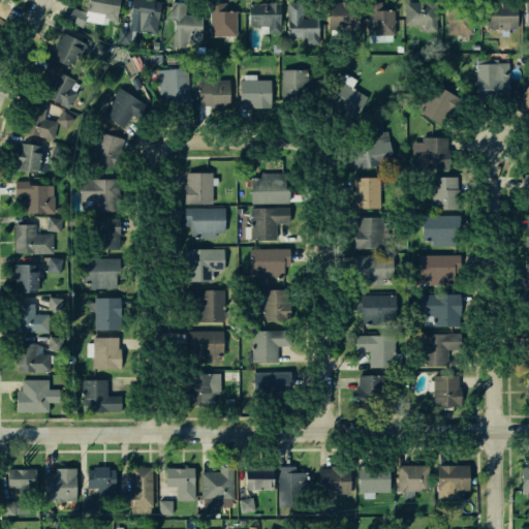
[(0,0),(0,17),(4,19),(14,3),(9,0),(0,0)]
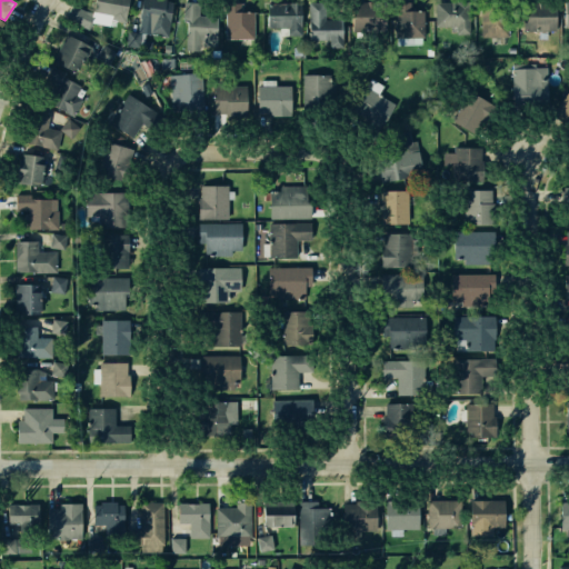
[(126,22),(129,0),(93,0),(92,12),(81,10),(72,5),(65,17),(78,26),(81,20),(109,26),(110,19),(126,22)]
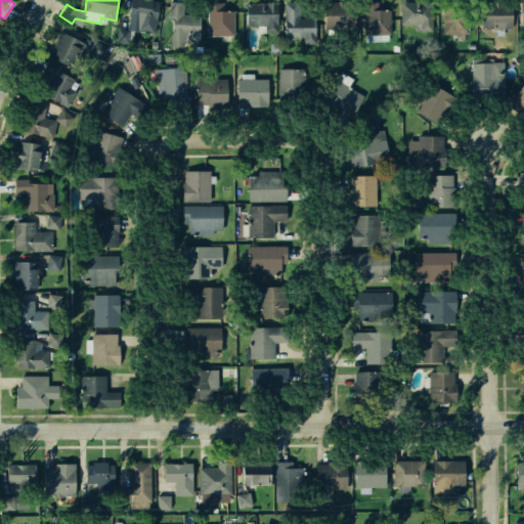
[(156,34),(160,2),(145,0),(131,0),(128,30),(131,31),(156,34)]
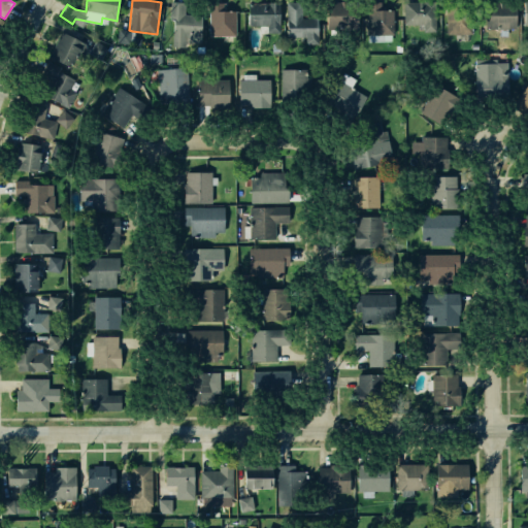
[(198,47),(201,15),(185,14),(186,1),(170,0),(169,19),(175,19),(173,45),(198,47)]
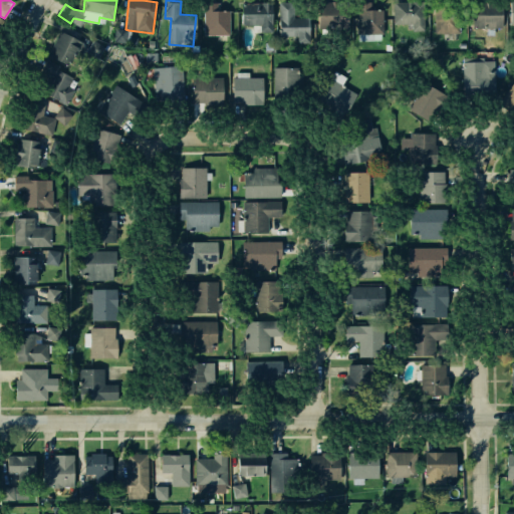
[(382,34),(382,10),(371,10),(371,0),(357,0),(357,34),(382,34)]
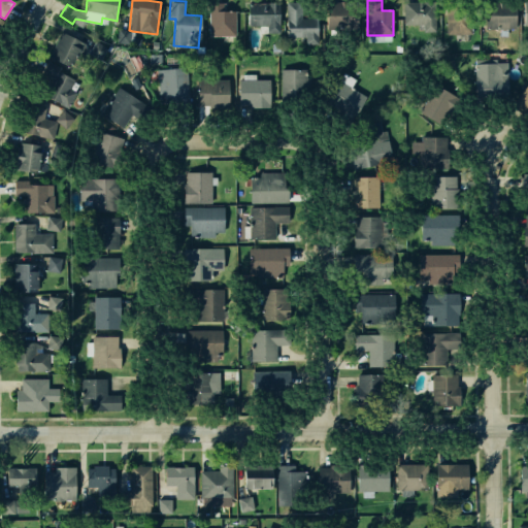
[(436,32),(435,0),(403,1),(404,24),(425,23),(425,32),(436,32)]
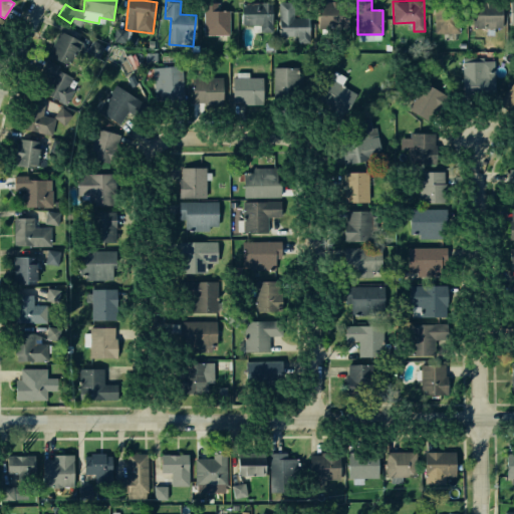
[(229,34),(229,11),(219,11),(219,2),(204,1),(204,34),(229,34)]
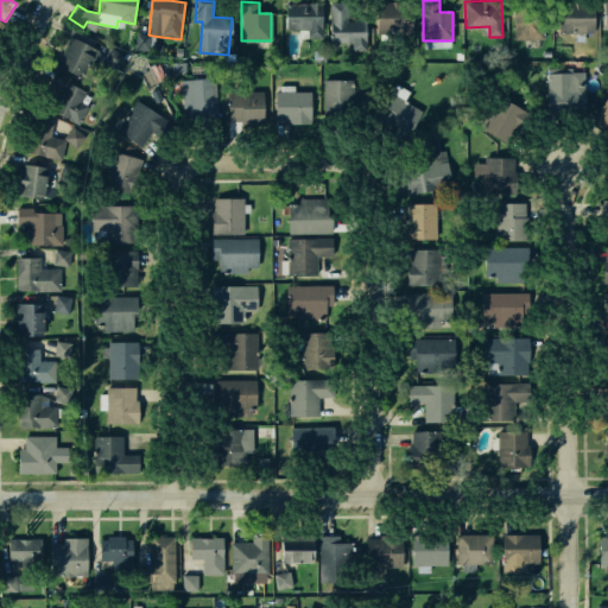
[(367,51),(366,20),(348,21),(348,1),(329,2),(330,44),(352,43),(353,51),(367,51)]
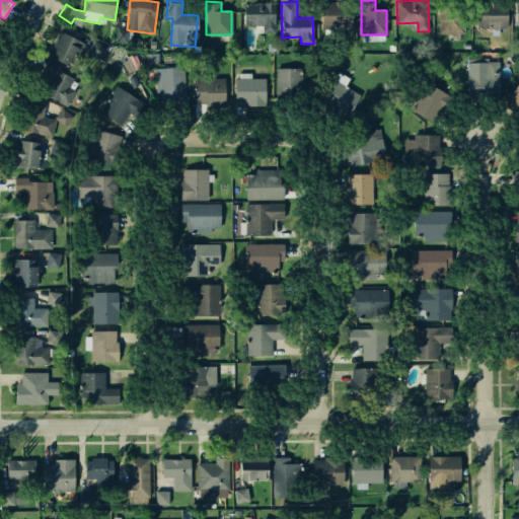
[(354,15),(341,15),(340,1),(324,1),(325,45),(354,44),(354,15)]
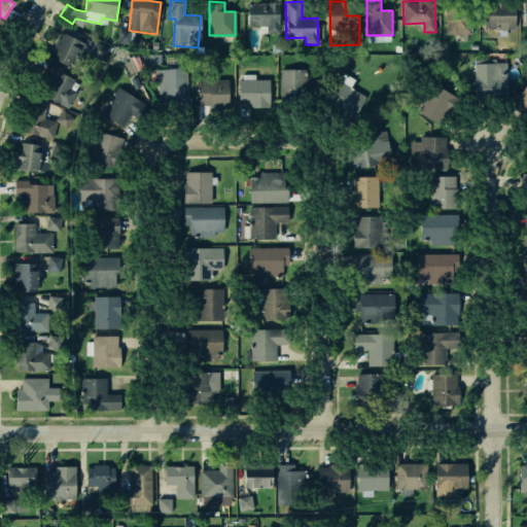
[(445,34),(471,34),(471,9),(463,9),(463,1),(445,1),(445,34)]
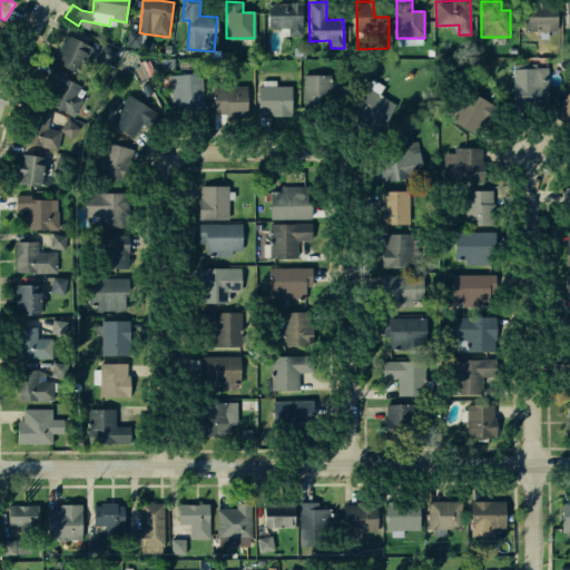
[(521,1),(559,1),(559,32),(522,33),(521,1)]
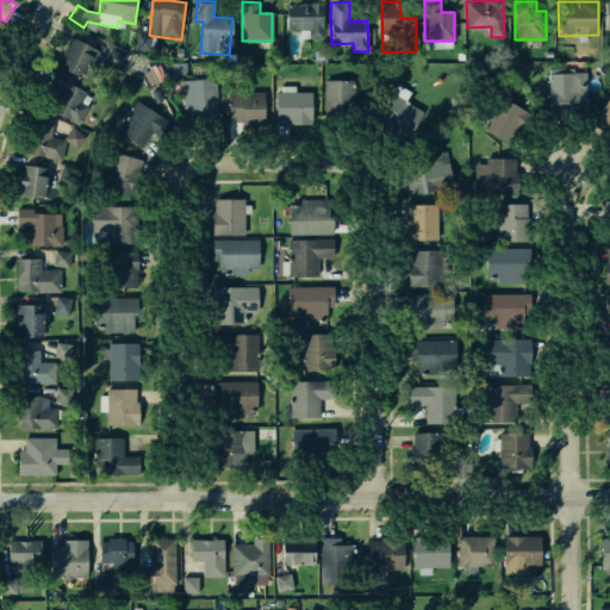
[(324,38),(324,2),(287,2),(287,29),(311,29),(311,38),(324,38)]
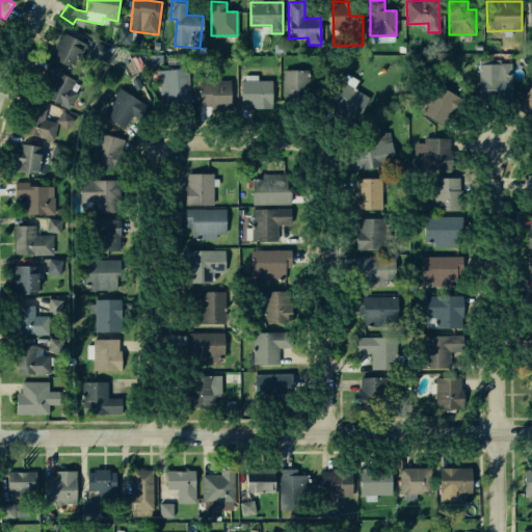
[(132,44),(118,43),(121,29),(133,31),(132,44)]
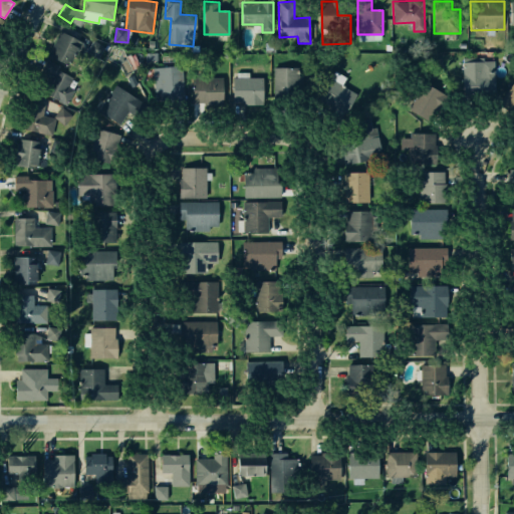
[(69,66),(81,41),(60,31),(48,56),(69,66)]
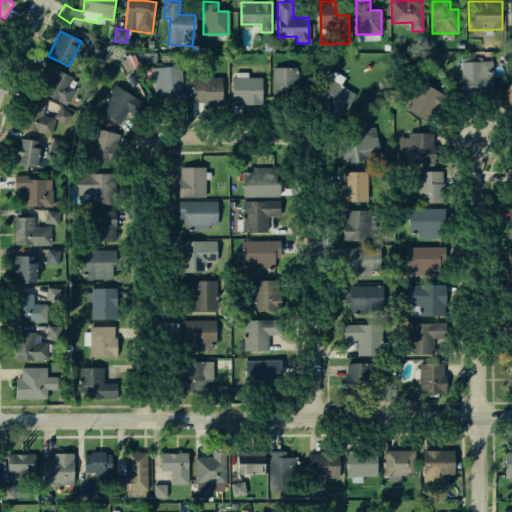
[(97,58),(104,48),(93,40),(86,51),(97,58)]
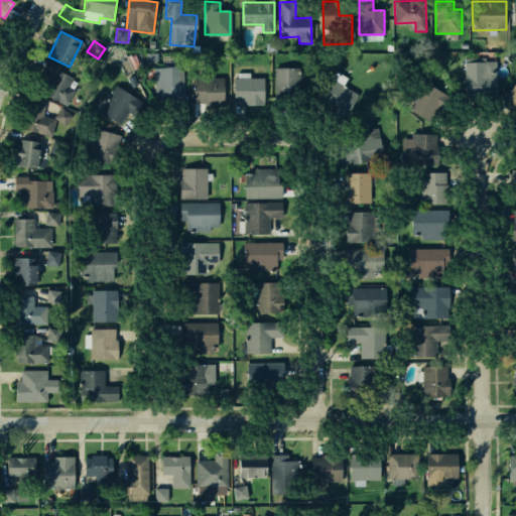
[(145,52),(158,52),(158,61),(145,61),(145,52)]
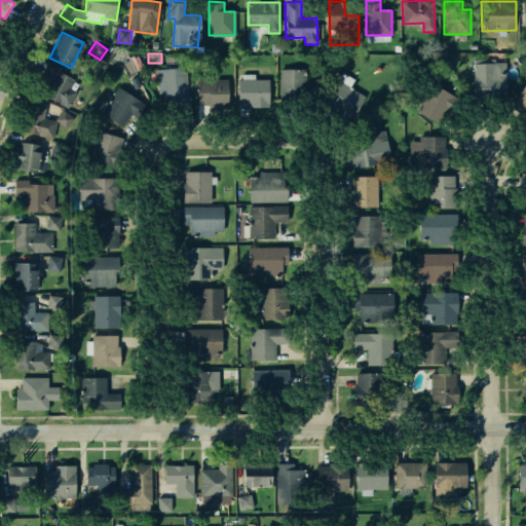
[(474,59),(494,58),(495,61),(505,61),(506,87),(475,88),(474,59)]
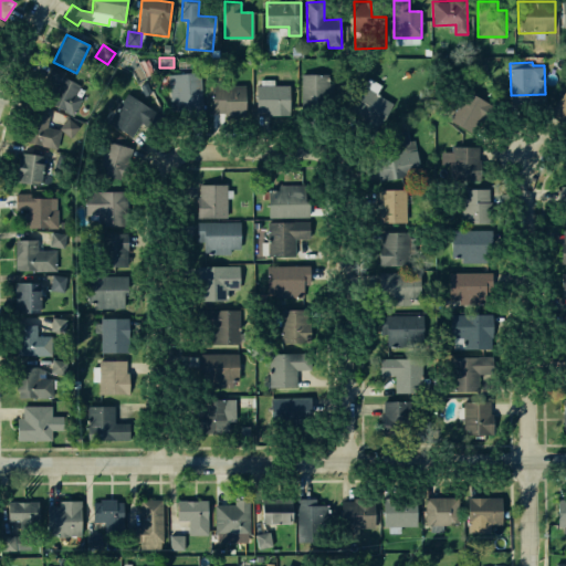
[(73,114),(80,101),(74,95),(80,84),(64,76),(64,73),(51,66),(45,79),(56,84),(48,102),(73,114)]
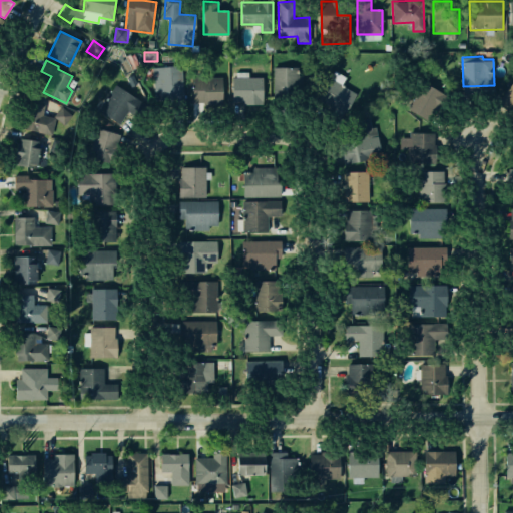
[(151,66),(181,64),(184,96),(154,98),(151,66)]
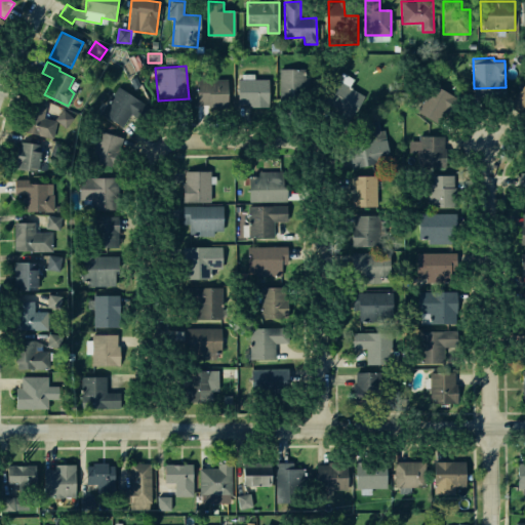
[(278,70),(306,70),(306,101),(278,101),(278,70)]
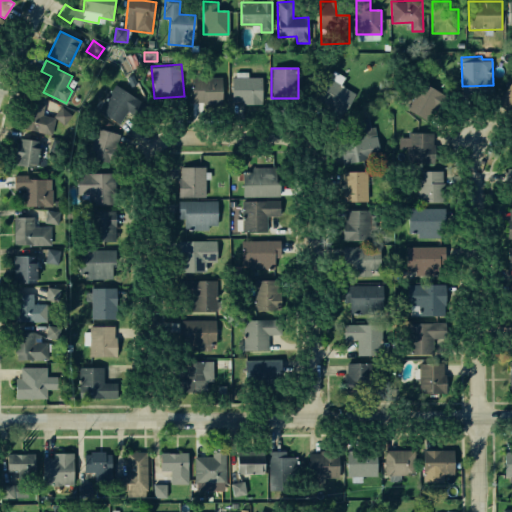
[(131,87),(137,84),(133,75),(127,78),(131,87)]
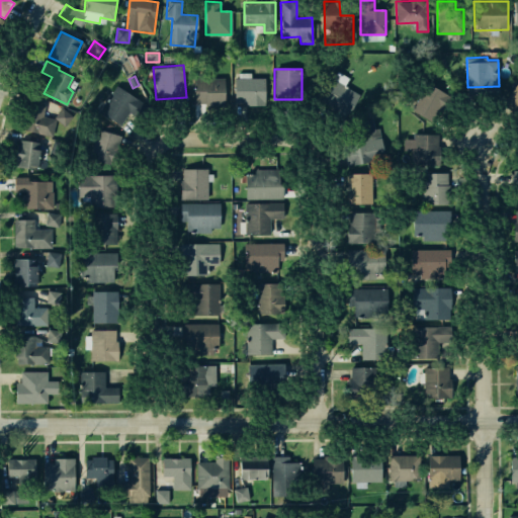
[(193,77),(224,76),(225,104),(193,104),(193,77)]
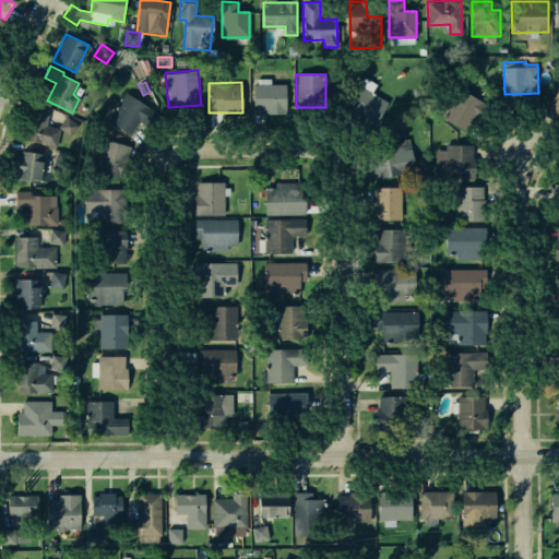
[(287,113),(286,83),(253,84),(253,114),(287,113)]
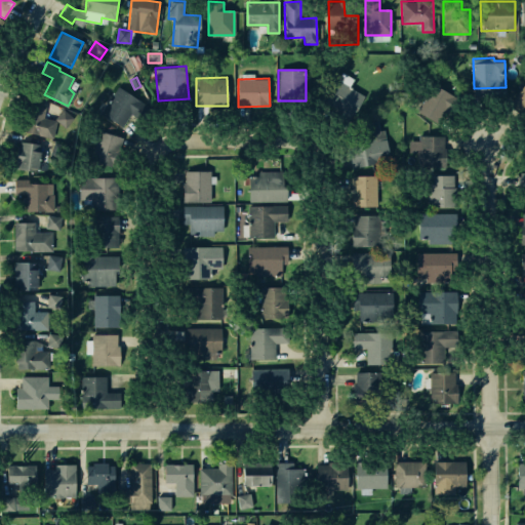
[(336,81),(364,98),(351,120),(323,103),(336,81)]
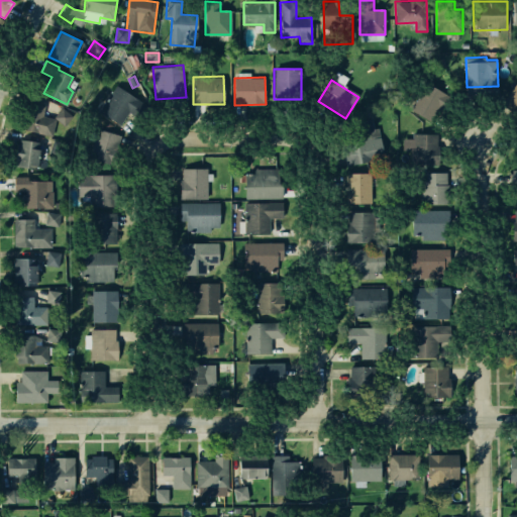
[(516,81),(516,112),(504,104),(516,81)]
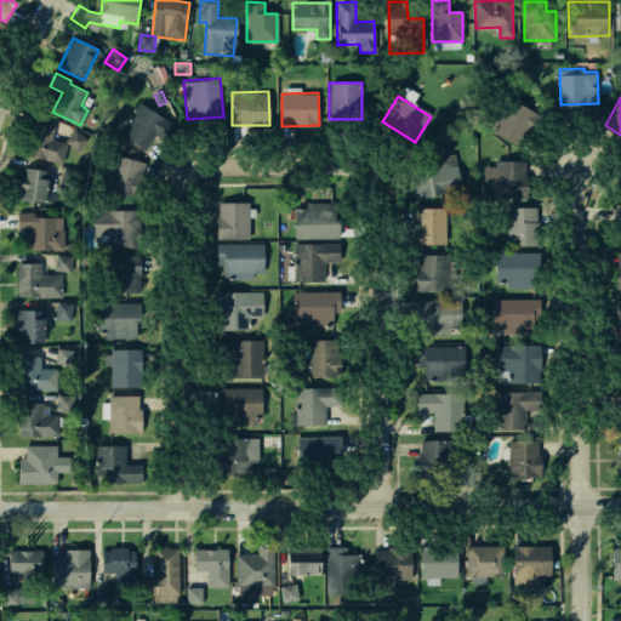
[(519,147),(537,117),(510,100),(491,130),(519,147)]
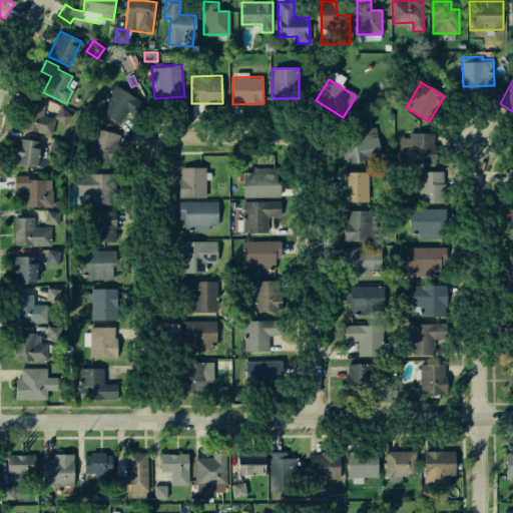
[(118,126),(128,111),(133,114),(140,102),(115,85),(97,113),(118,126)]
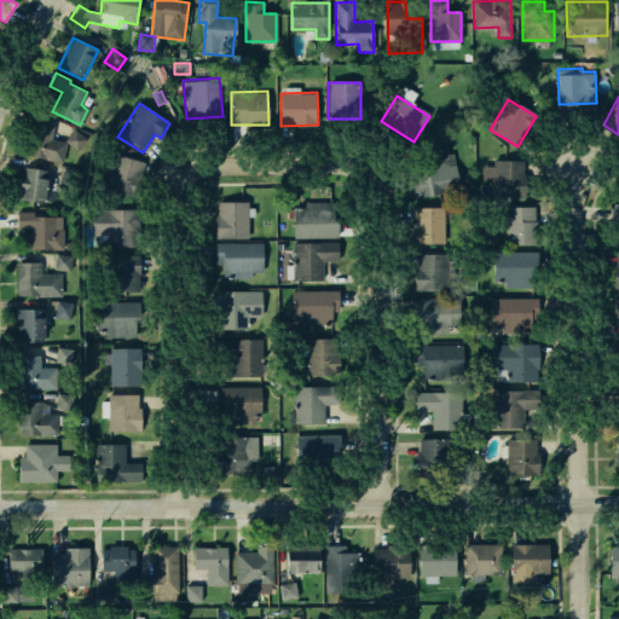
[(63,162),(65,143),(53,138),(52,126),(33,122),(27,156),(63,162)]
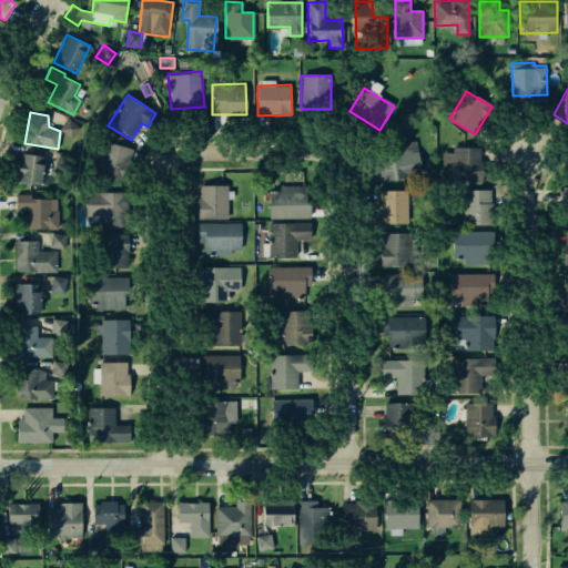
[(80,127),(67,119),(60,130),(73,138),(80,127)]
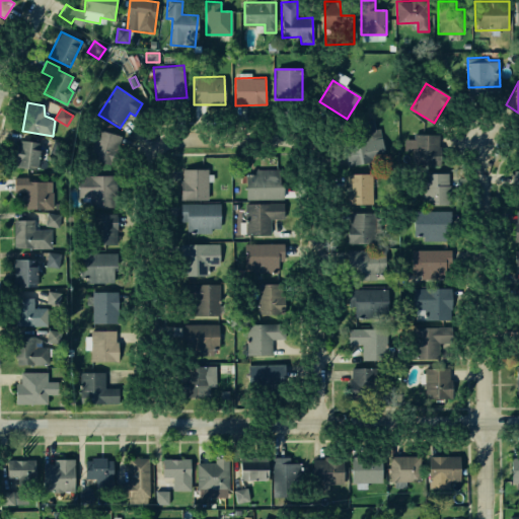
[(114,166),(122,137),(98,130),(90,160),(114,166)]
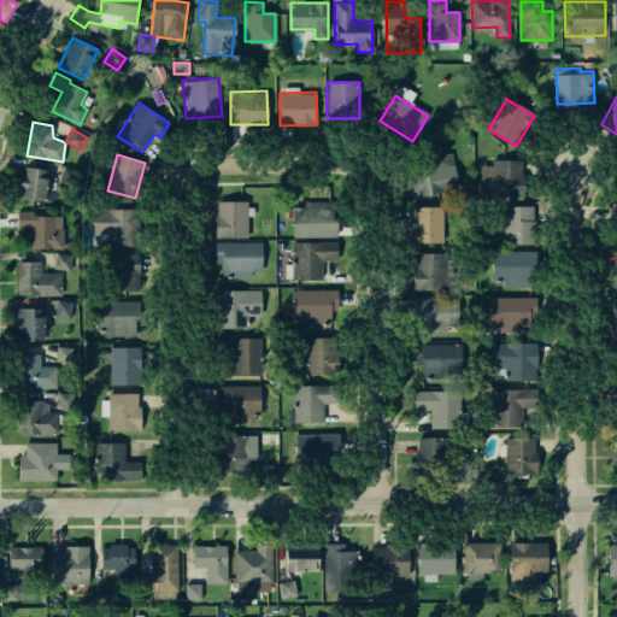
[(458,188),(453,164),(442,166),(440,156),(405,163),(412,198),(458,188)]
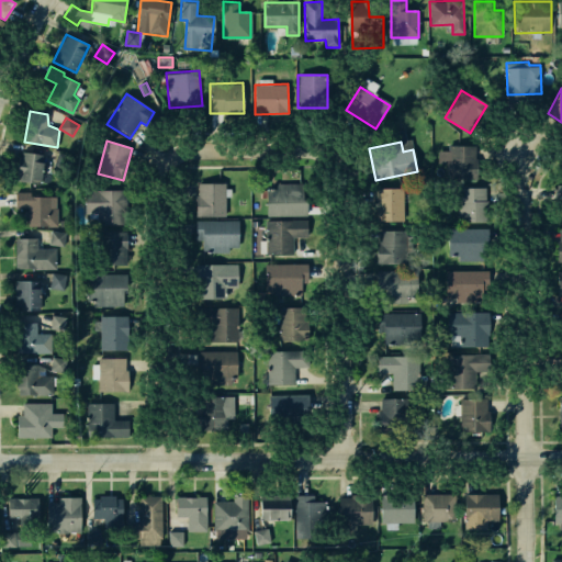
[(476,179),(478,145),(449,145),(448,178),(476,179)]
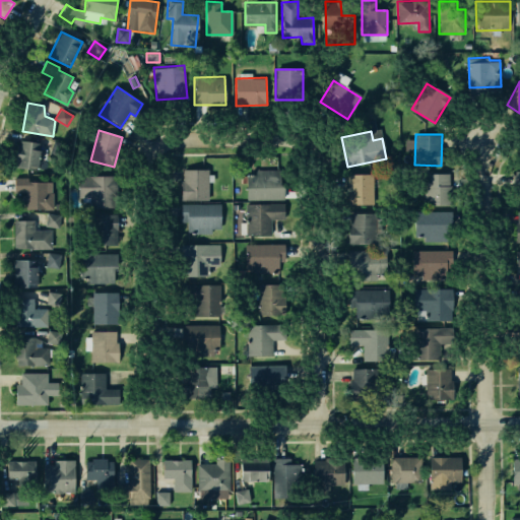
[(37,171),(42,144),(21,140),(16,167),(37,171)]
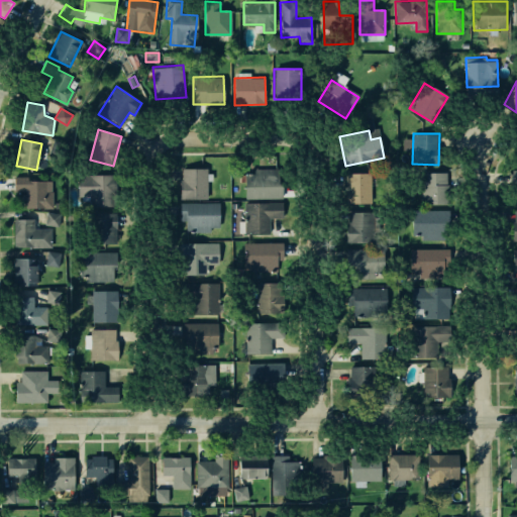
[(208,198),(207,168),(181,168),(182,199),(208,198)]
